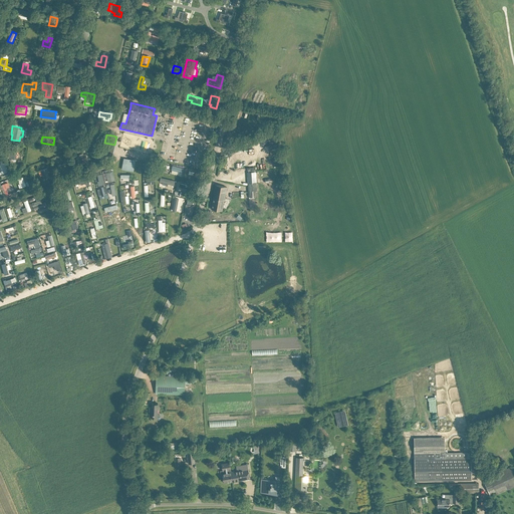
[(16,159),(17,152),(16,152),(17,148),(10,146),(9,151),(9,155),(8,158),(16,159)]
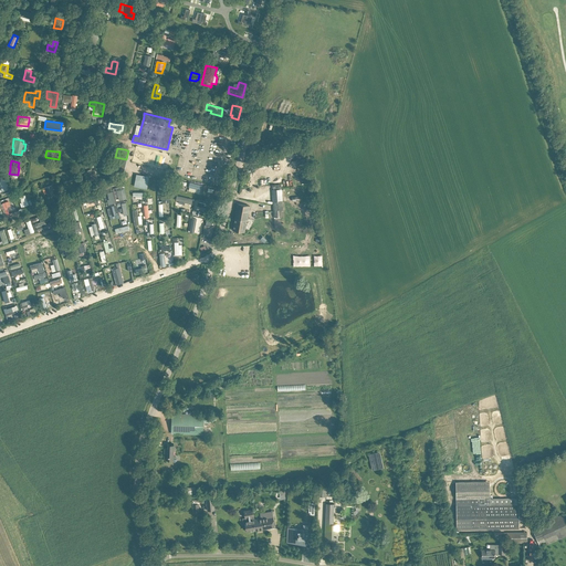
[(95,169),(87,173),(84,174),(86,180),(90,179),(91,181),(98,179),(95,169)]
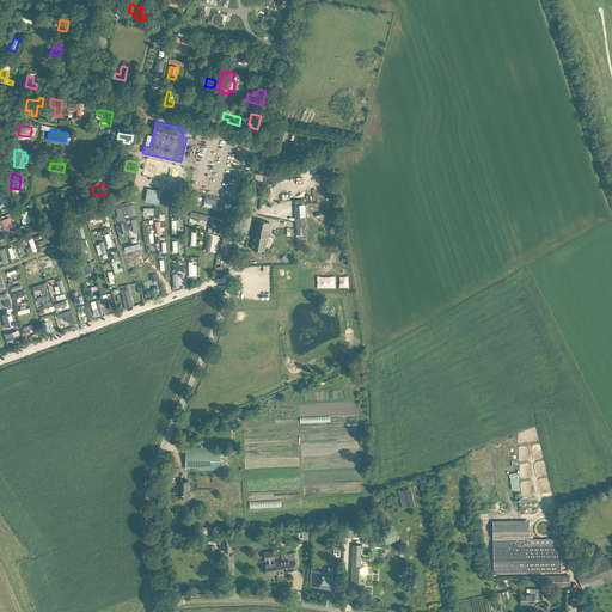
[(159,203),(160,194),(161,191),(147,188),(145,201),(159,203)]
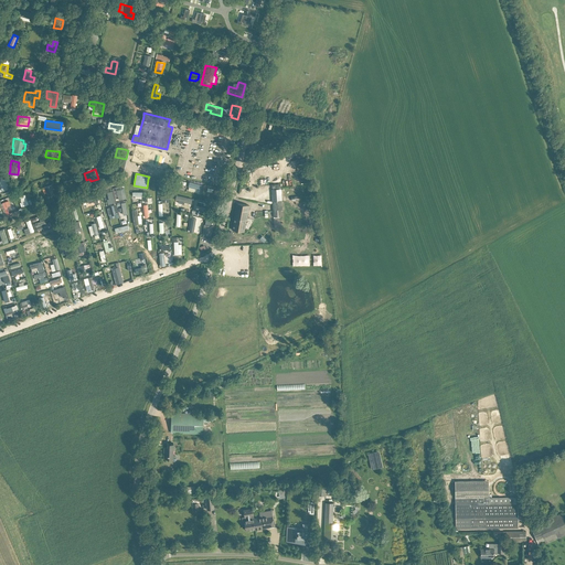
[(10,191),(8,185),(11,184),(8,176),(0,179),(0,184),(0,185),(3,193),(10,191)]
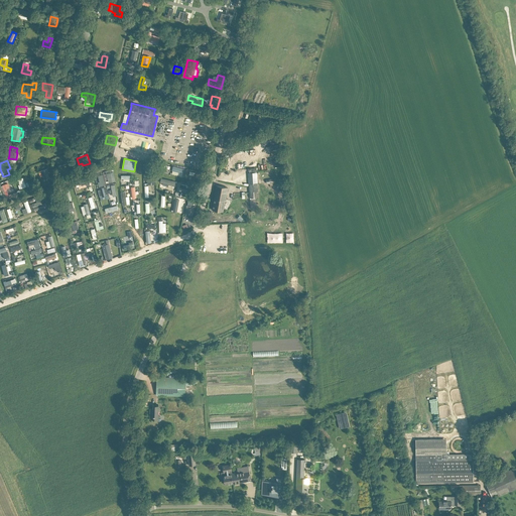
[(63,170),(66,173),(71,171),(68,163),(61,165),(62,166),(58,168),(60,172),(63,170)]
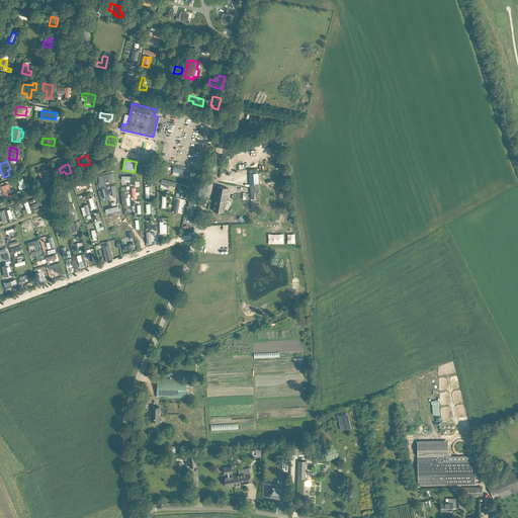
[(249,169),(251,198),(259,198),(257,168),(249,169)]
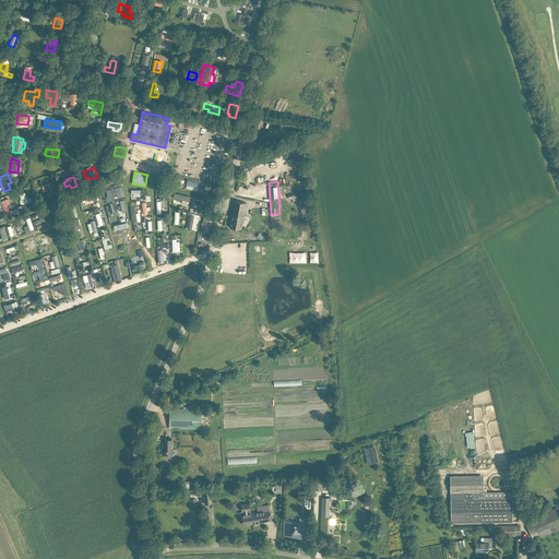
[(47,194),(55,192),(50,182),(44,185),(47,194)]
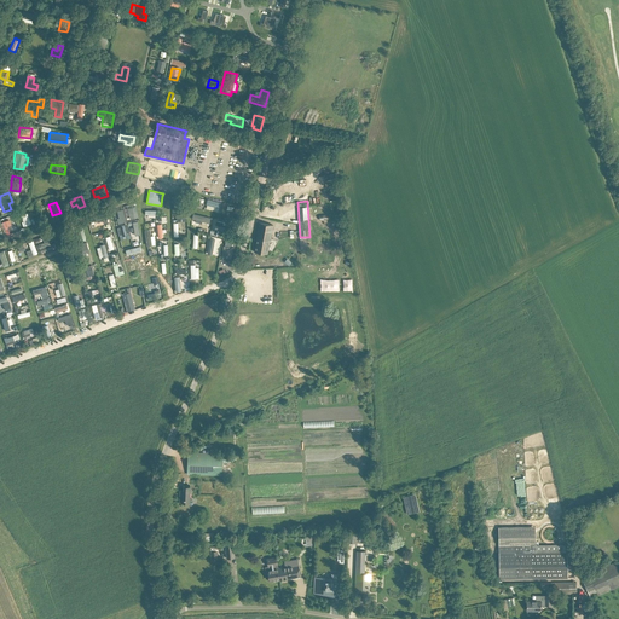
[(178,209),(175,209),(175,217),(178,217),(178,221),(186,221),(186,206),(178,206),(178,209)]
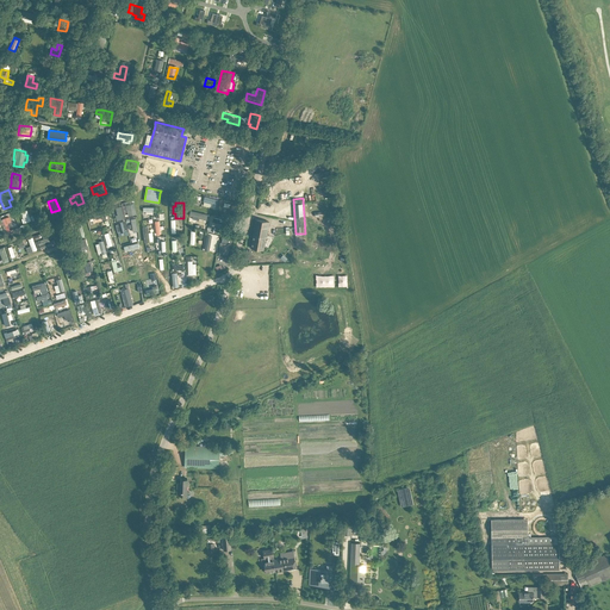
[(31,209),(27,210),(22,212),(24,219),(23,221),(23,223),(31,221),(29,216),(32,215),(31,209)]
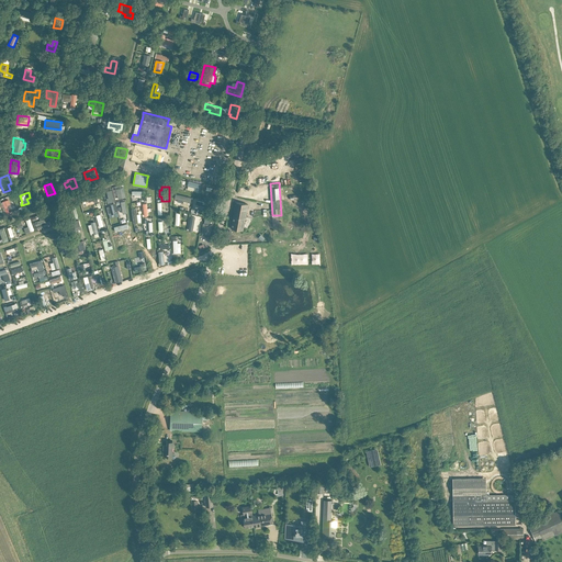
[(9,201),(6,202),(4,201),(1,202),(0,200),(0,205),(0,206),(2,205),(4,213),(9,212),(7,206),(10,205),(9,201)]
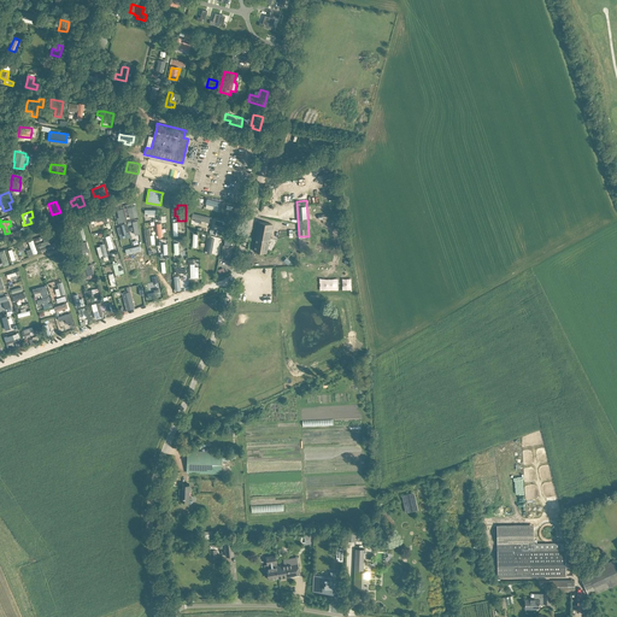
[(266,253),(271,224),(258,222),(256,238),(257,238),(254,251),(266,253)]
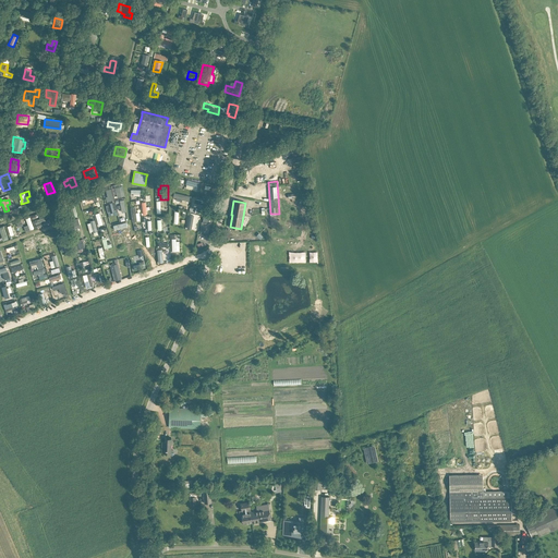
[(201,428),(202,409),(170,408),(169,427),(201,428)]
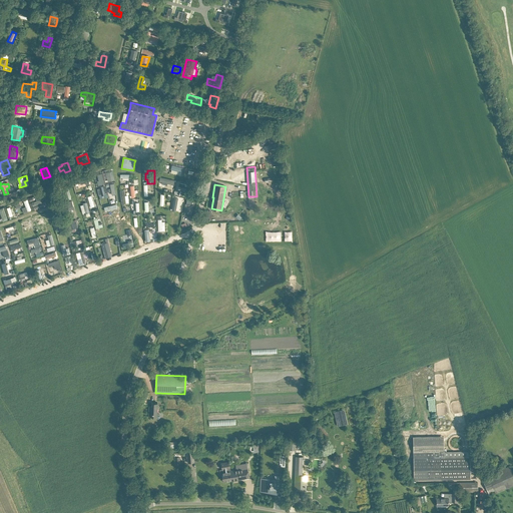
[(157,414),(157,403),(151,403),(151,406),(149,406),(148,417),(154,417),(154,419),(159,419),(159,414),(157,414)]
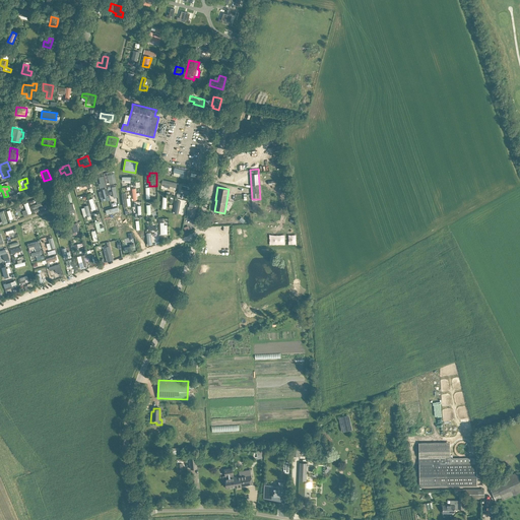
[(325,432),(321,436),(329,445),(333,441),(325,432)]
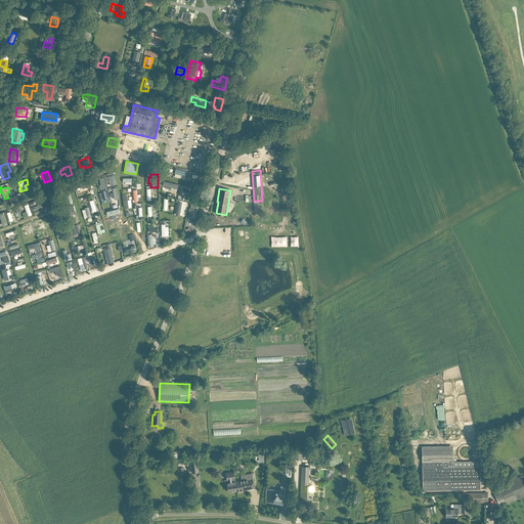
[(422,446),(423,462),(453,462),(453,445),(422,446)]
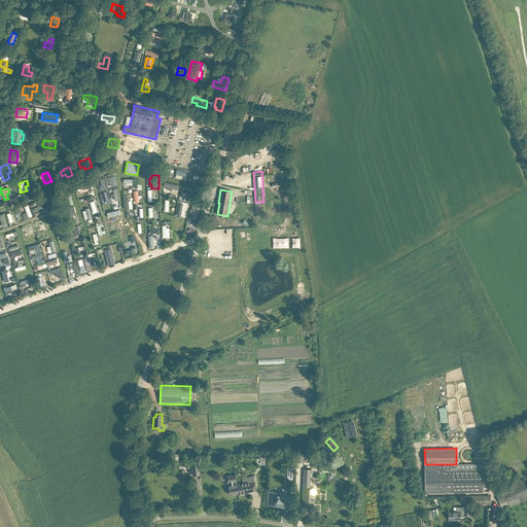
[(425,464),(425,492),(484,492),(483,469),(482,469),(482,463),(456,464),(425,464)]
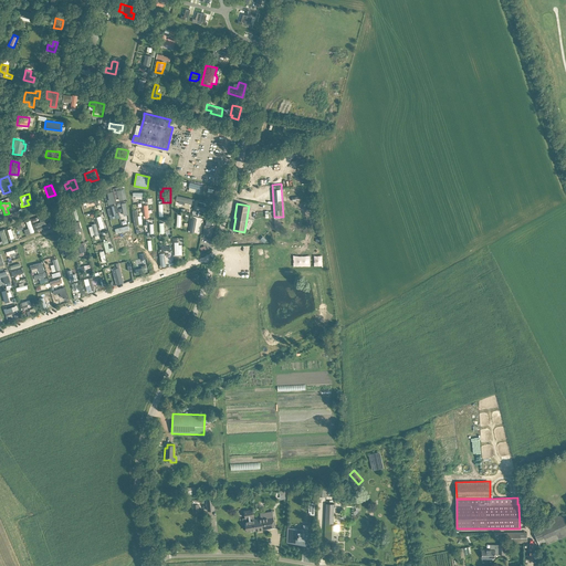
[(334,504),(326,503),(325,536),(326,536),(326,541),(338,542),(338,535),(338,530),(333,530),(333,524),(334,524),(334,504)]
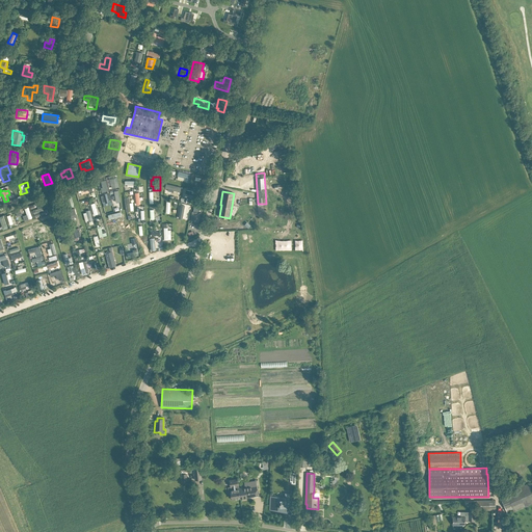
[(239,488),(237,478),(230,480),(231,486),(231,488),(229,489),(230,494),(231,494),(232,495),(231,495),(232,499),(240,498),(239,488)]
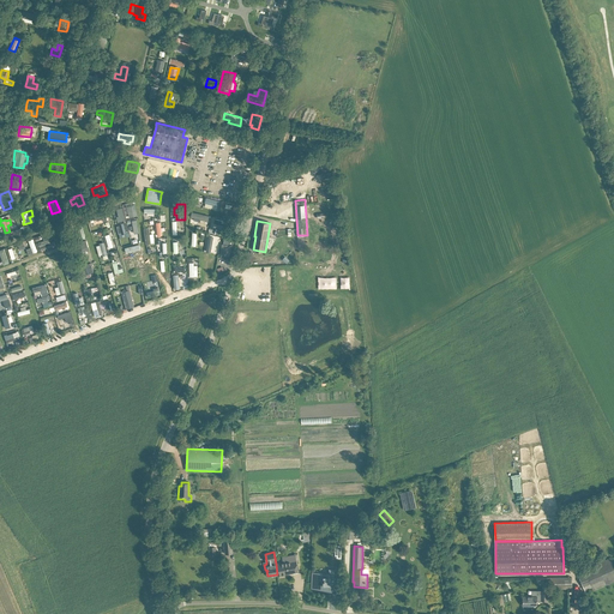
[(299,571),(298,565),(295,554),(282,557),(283,563),(276,564),(277,575),(299,571)]
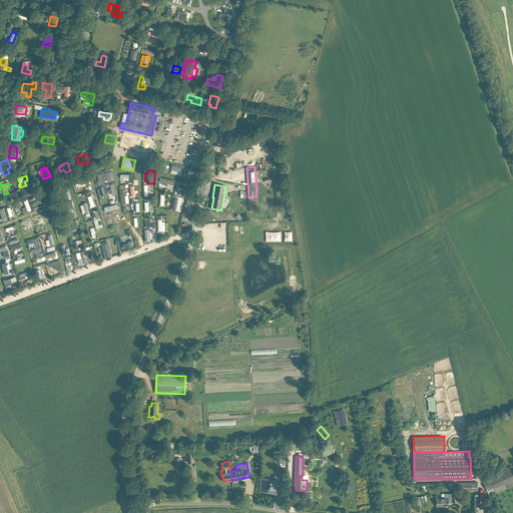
[(482,478),(490,496),(512,486),(512,487),(512,472),(510,466),(482,478)]
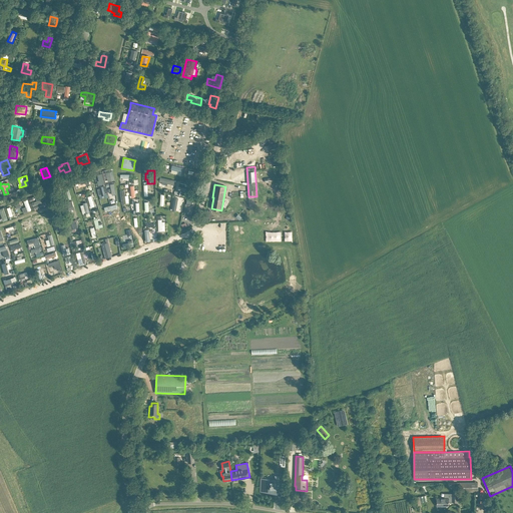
[(267,482),(267,479),(262,478),(261,491),(276,492),(276,489),(281,489),(282,482),(280,482),(280,475),(275,475),(275,482),(267,482)]
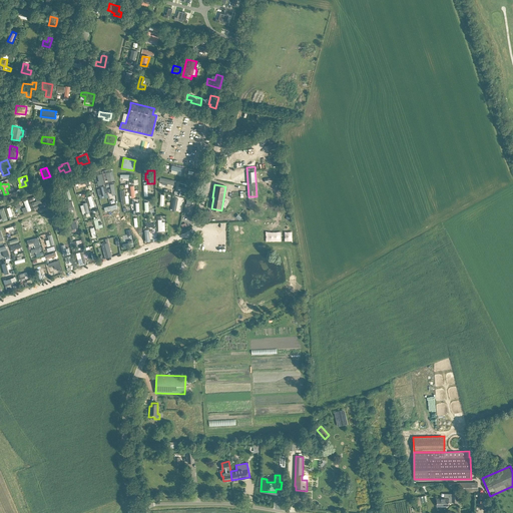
[(478,491),(478,482),(459,483),(460,492),(478,491)]
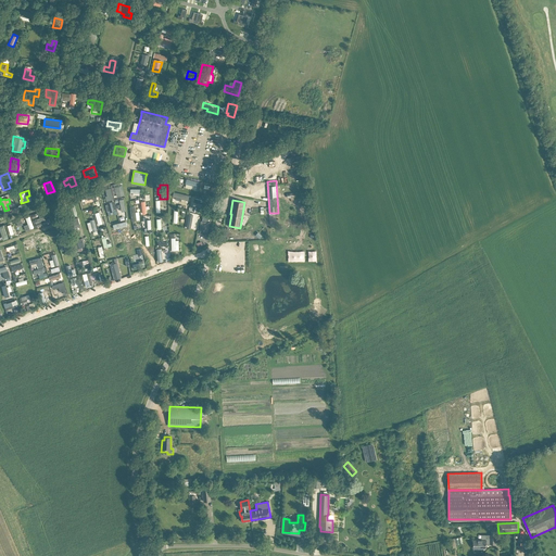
[(483,540),(474,539),(474,542),(474,547),(481,547),(481,548),(485,548),(485,543),(490,543),(490,540),(490,535),(483,535),(483,540)]
